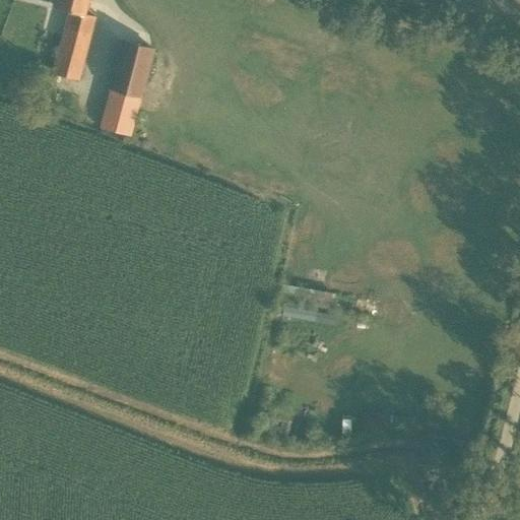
[(52,73),(78,79),(94,16),(83,13),(86,0),(56,0),(54,7),(69,10),(52,73)]
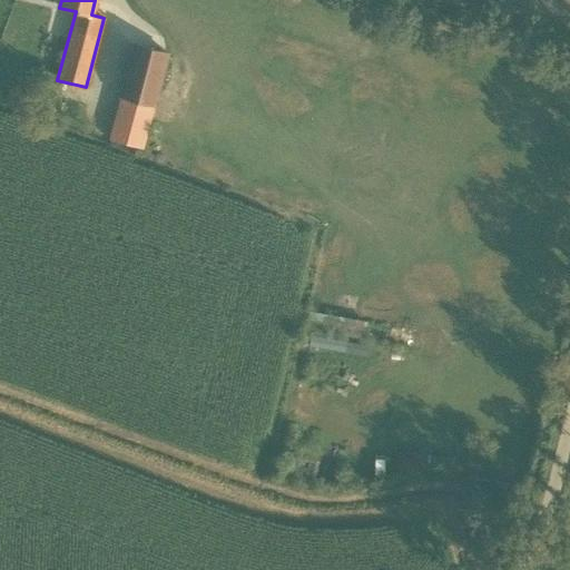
[(120,98),(153,107),(167,53),(134,45),(120,98)]
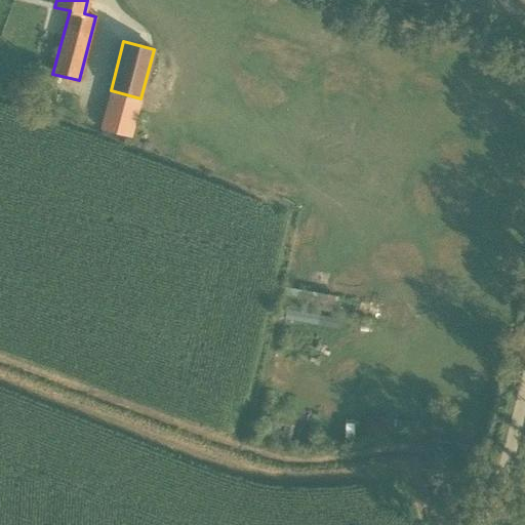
[(286,284),(283,298),(332,310),(336,296),(286,284)]
